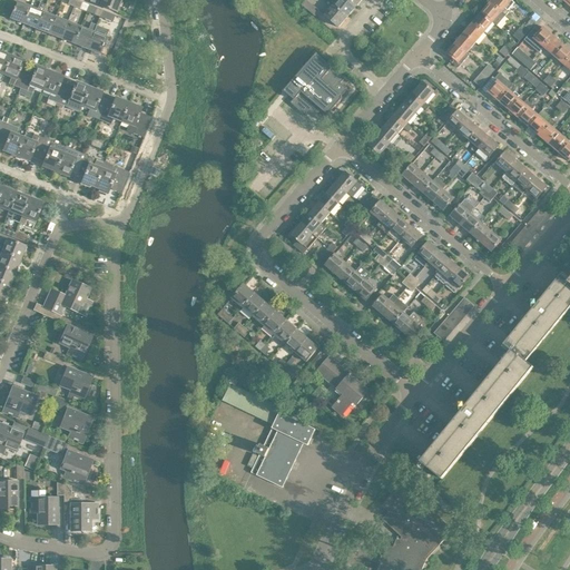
[(101,0),(99,6),(116,12),(120,0),(101,0)]
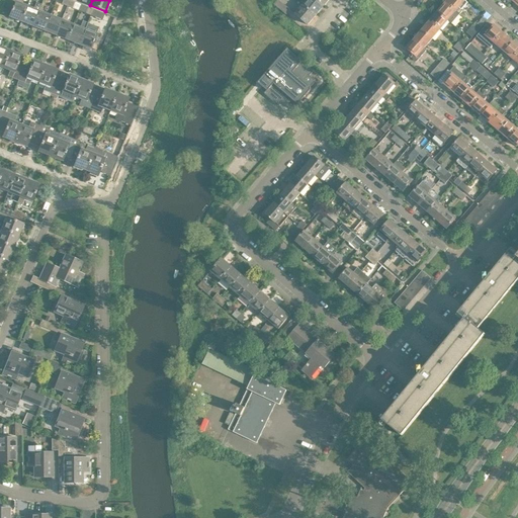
[(276,0),(274,4),(286,14),(290,10),(278,0),(276,0)]
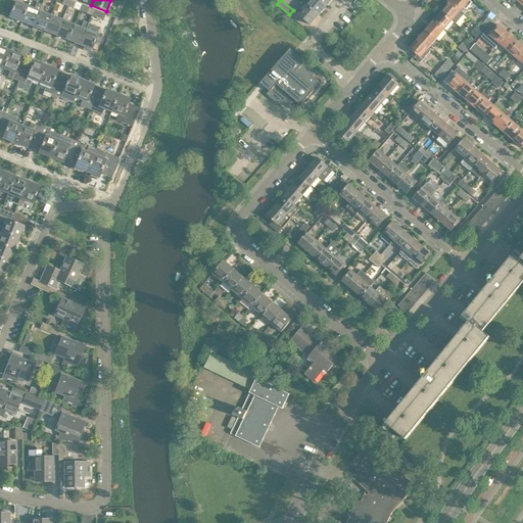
[(321,0),(310,0),(306,4),(319,15),(327,5),(321,0)]
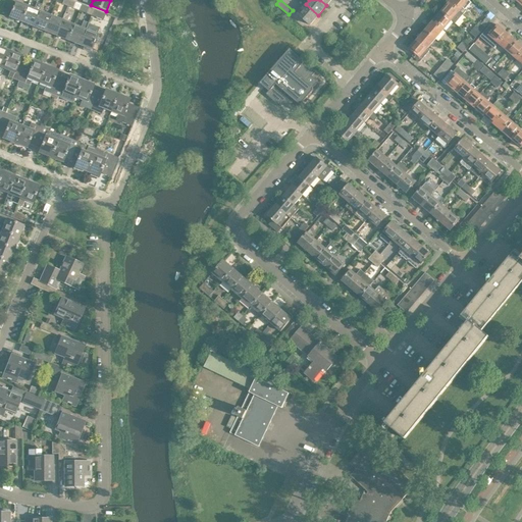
[(450,0),(449,2),(459,11),(463,14),(466,10),(465,9),(471,2),(468,0),(450,0)]
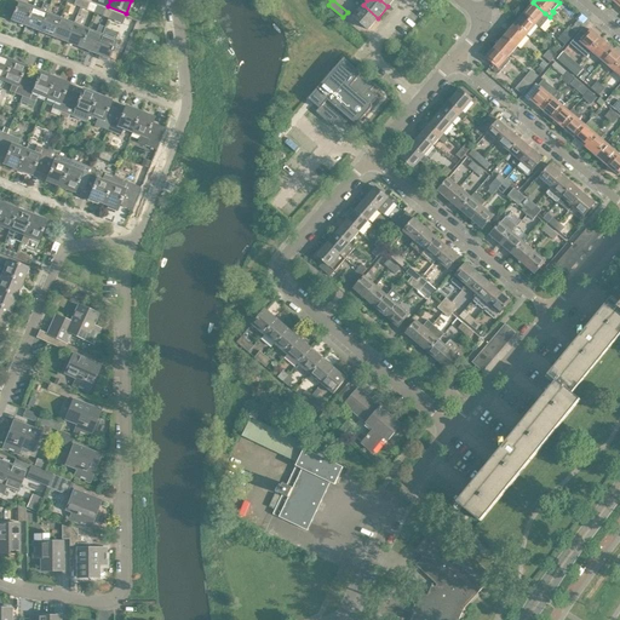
[(11,19),(24,26),(32,7),(18,1),(11,19)]
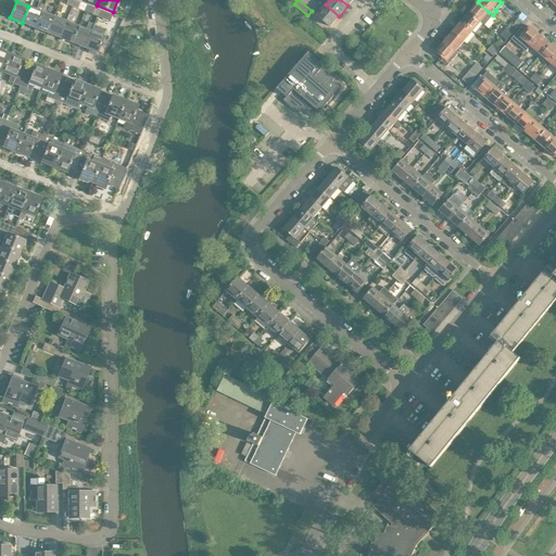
[(22,23),(35,27),(41,11),(41,12),(45,4),(39,2),(36,10),(28,7),(22,23)]
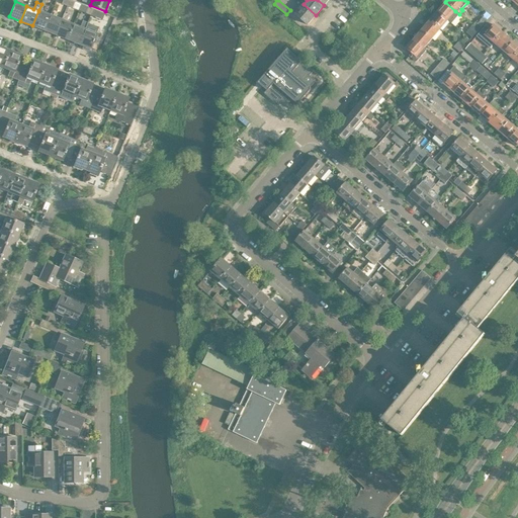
[(75,2),(72,8),(78,10),(81,4),(75,2)]
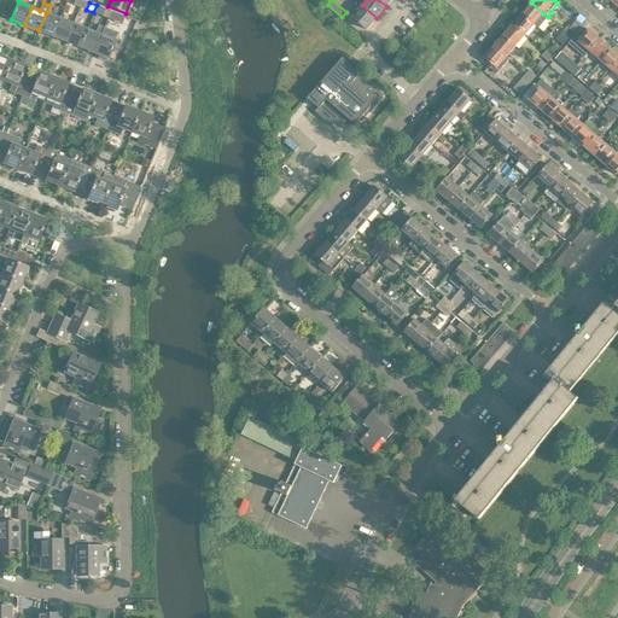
[(531,3),(522,13),(535,24),(543,13),(531,3)]
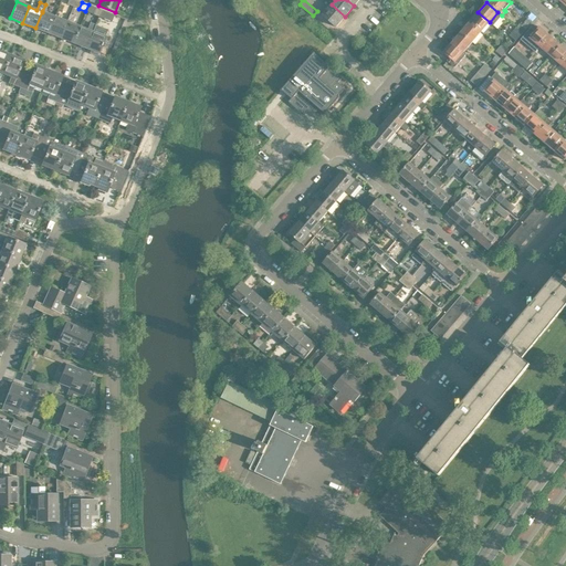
[(345,17),(332,4),(322,16),(336,27),(345,17)]
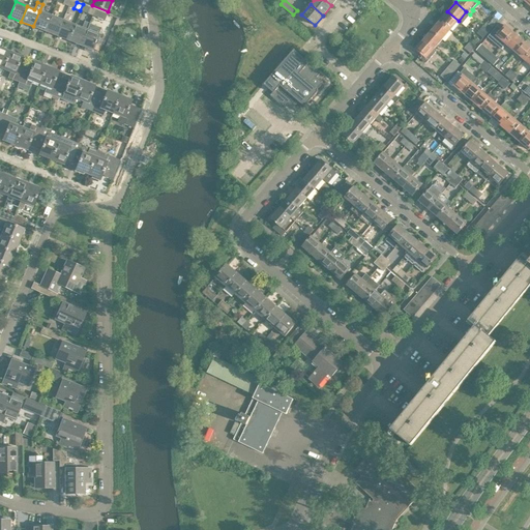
[(94,9),(92,16),(105,21),(107,15),(94,9)]
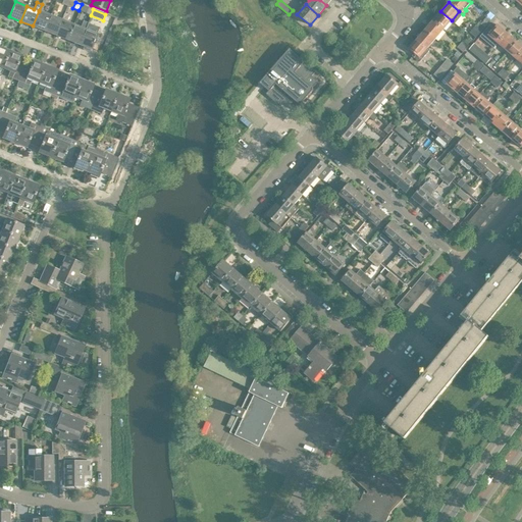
[(33,25),(44,31),(50,15),(39,11),(39,10),(33,25)]
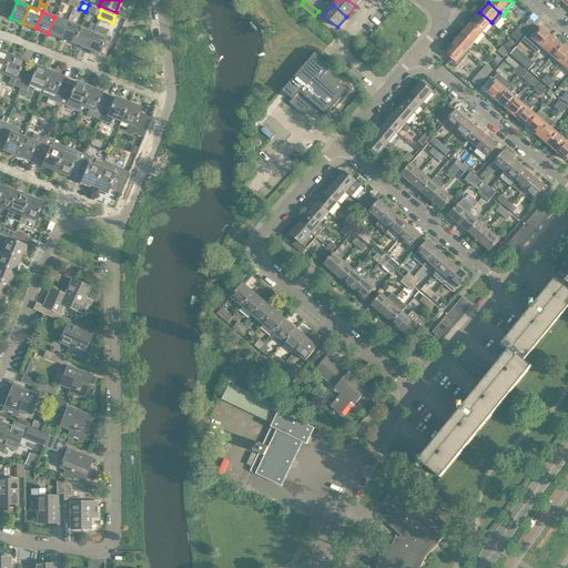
[(479,12),(470,22),(483,32),(492,22),(479,12)]
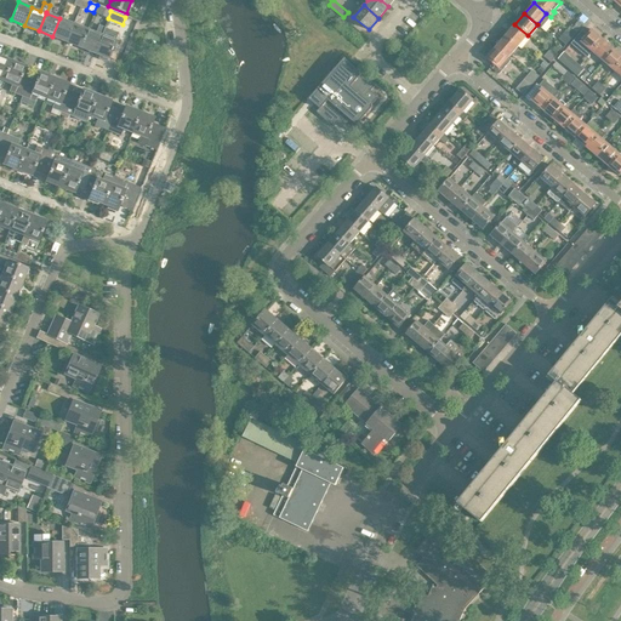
[(66,41),(80,47),(87,29),(79,26),(83,18),(77,16),(73,23),(74,24),(66,41)]
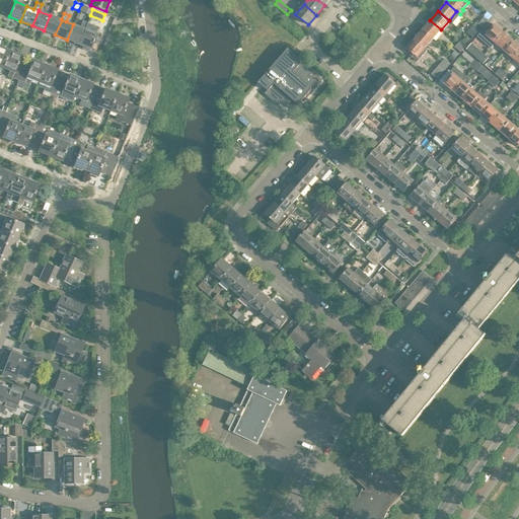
[(44,30),(55,34),(62,20),(61,19),(50,15),(44,30)]
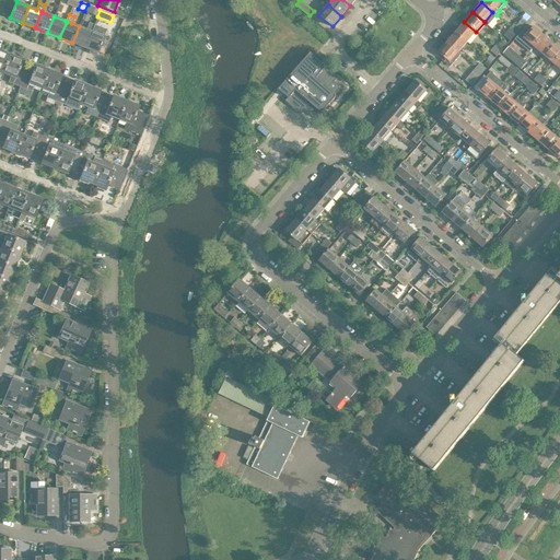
[(72,43),(84,48),(94,24),(89,22),(86,30),(79,26),(72,43)]
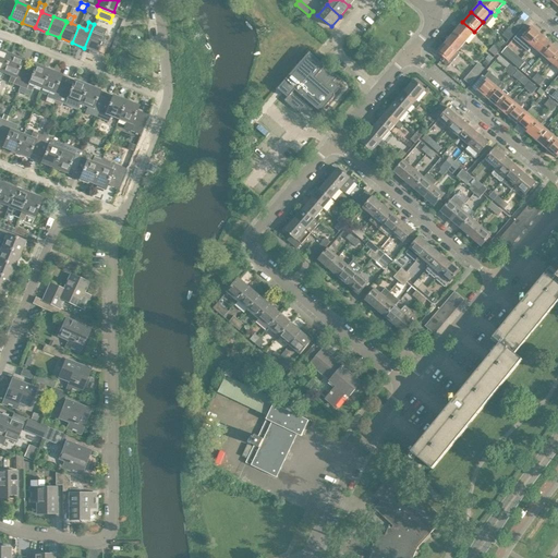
[(462,22),(455,32),(465,41),(474,32),(462,22)]
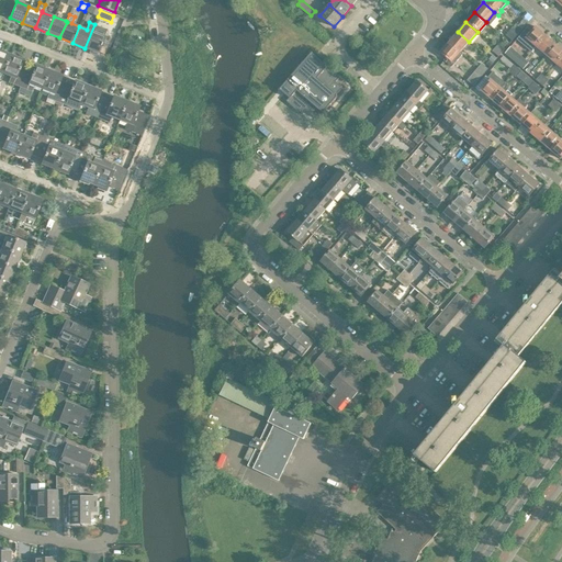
[(94,24),(85,48),(98,53),(104,36),(97,34),(100,26),(94,24)]
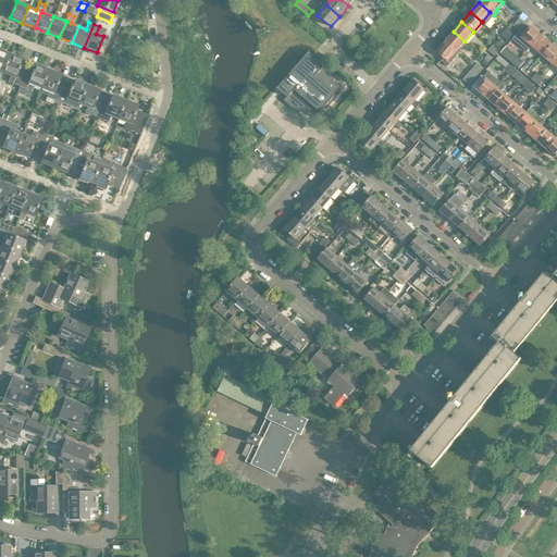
[(515,32),(508,26),(505,31),(510,36),(515,32)]
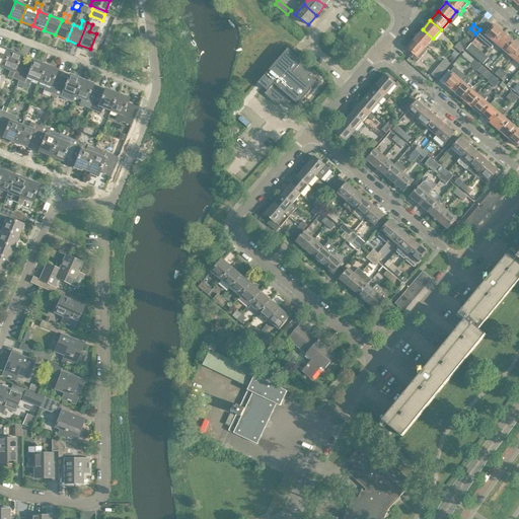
[(477,35),(491,48),(495,43),(504,32),(495,24),(491,29),(487,25),(477,35)]
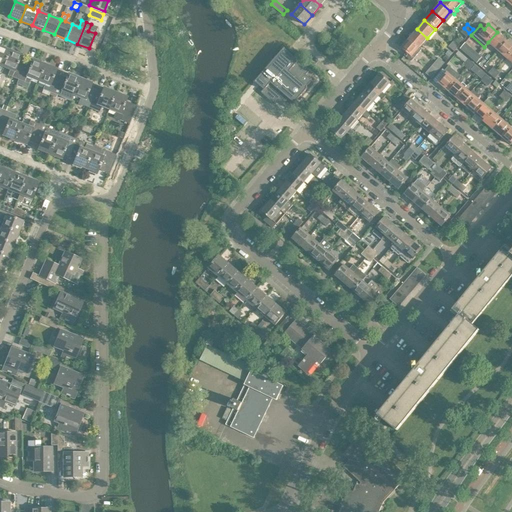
[(417,29),(409,39),(419,47),(427,38),(417,29)]
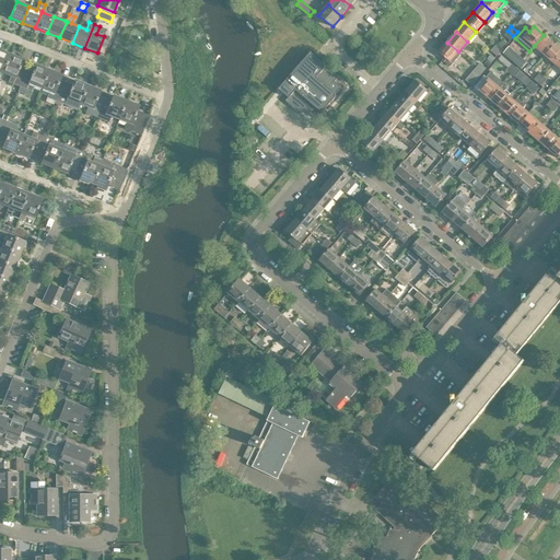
[(534,46),(544,55),(553,44),(544,35),(534,46)]
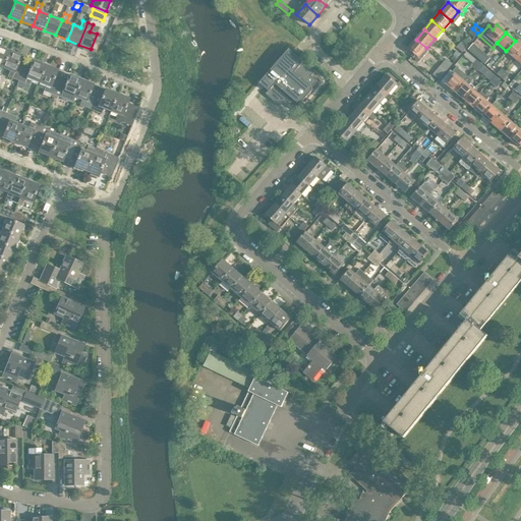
[(426,48),(416,40),(408,49),(413,53),(411,56),(418,62),(428,50),(426,48)]
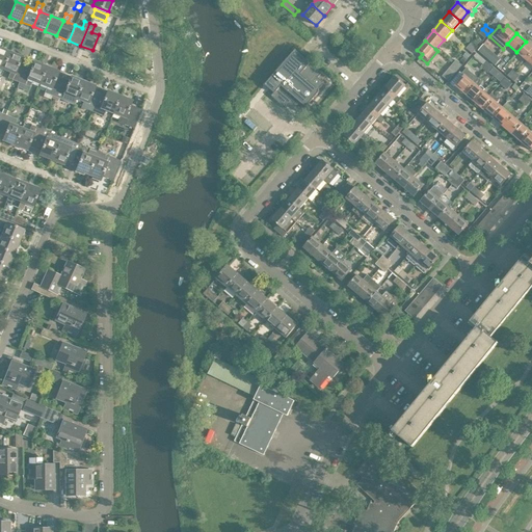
[(478,50),(483,54),(491,45),(485,41),(478,50)]
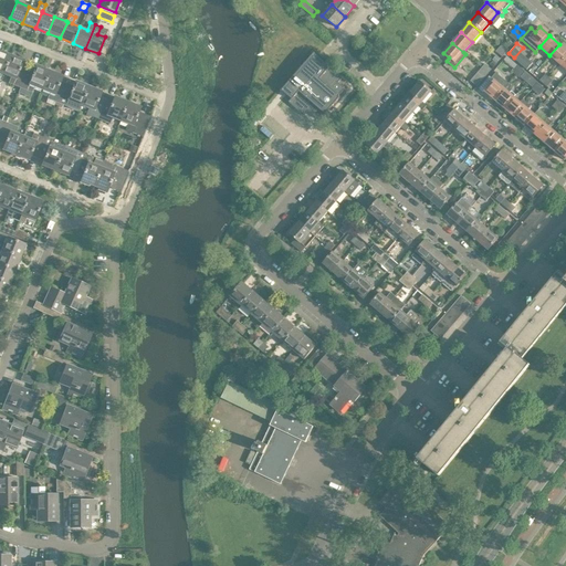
[(549,55),(559,64),(565,56),(565,49),(559,44),(549,55)]
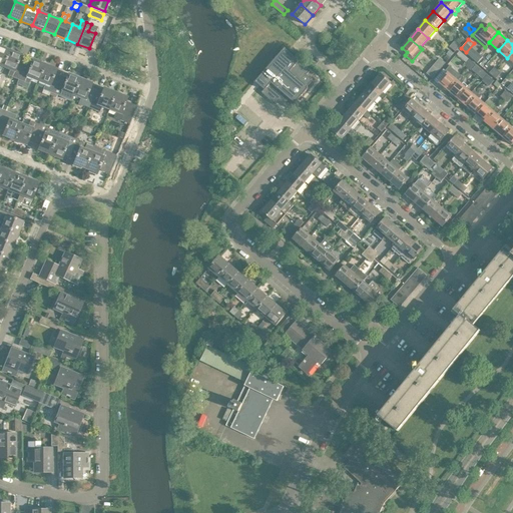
[(458,48),(452,43),(449,46),(455,51),(458,48)]
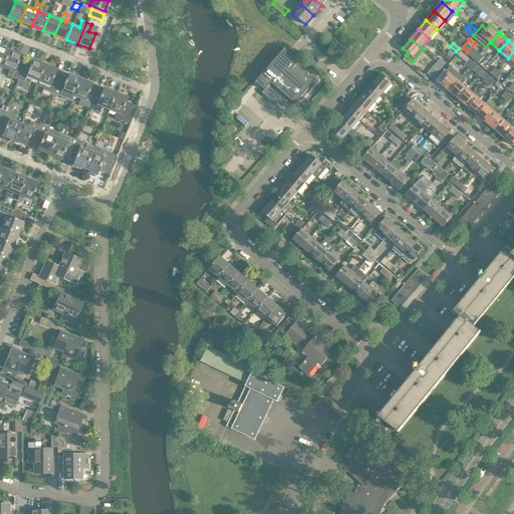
[(0,72),(2,67),(9,50),(0,46),(0,72)]
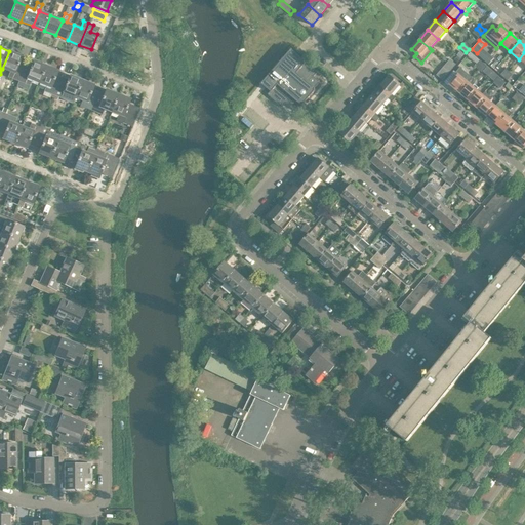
[(261,83),(266,87),(270,91),(268,94),(279,105),(283,101),(286,103),(294,111),(300,105),(303,105),(307,99),(309,102),(313,96),(311,95),(315,90),(315,88),(320,82),(314,76),(317,72),(291,49),(284,57),(285,58),(271,76),(272,77),(265,85),(261,83)]
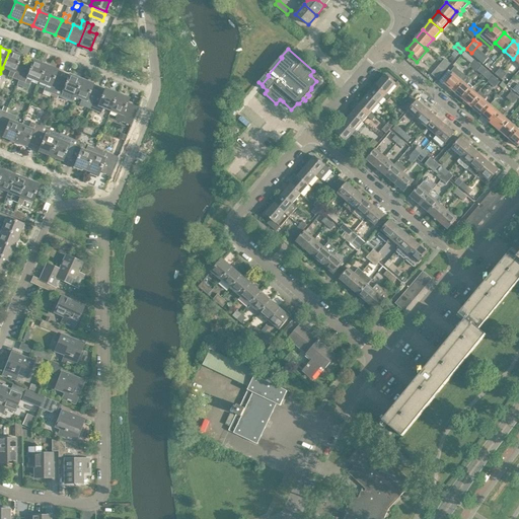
[(7,76),(18,80),(25,62),(19,60),(21,56),(9,51),(2,68),(10,70),(7,76)]
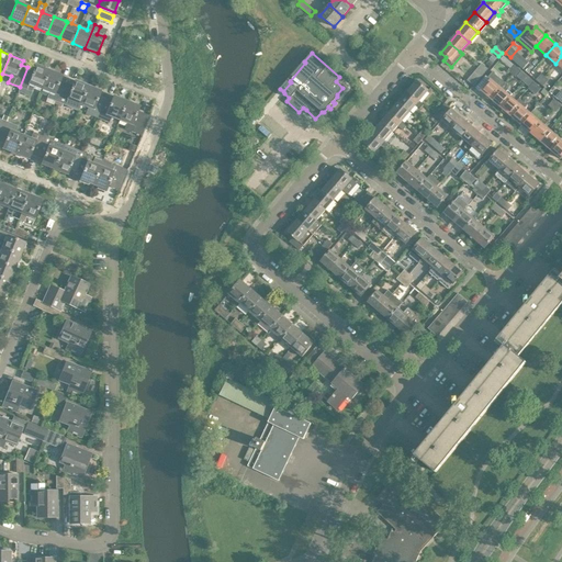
[(516,63),(519,66),(525,59),(521,56),(516,63)]
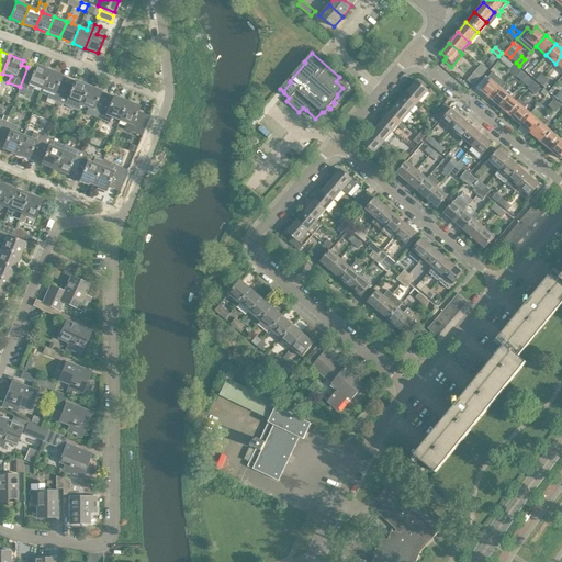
[(525,59),(519,66),(523,69),(528,63),(525,59)]
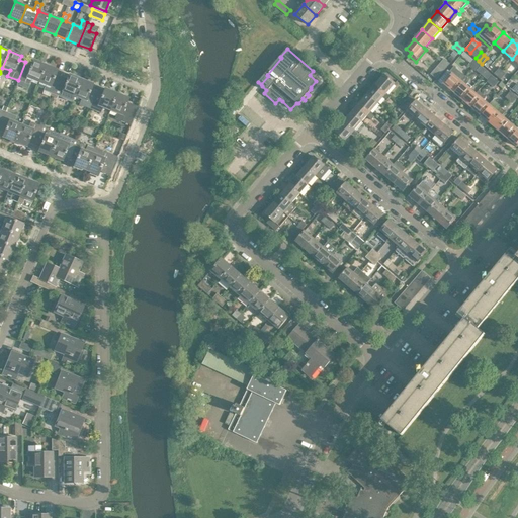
[(31,79),(38,82),(45,65),(32,60),(31,64),(25,62),(18,80),(28,84),(31,79)]
